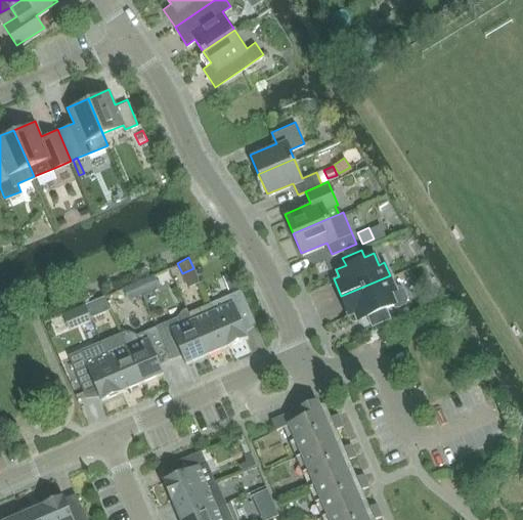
[(232,270),(225,273),(230,286),(237,283),(232,270)]
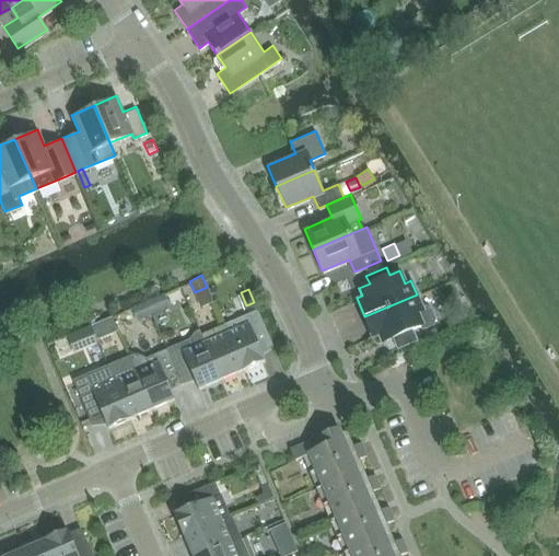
[(146,300),(151,312),(162,307),(158,294),(146,300)]
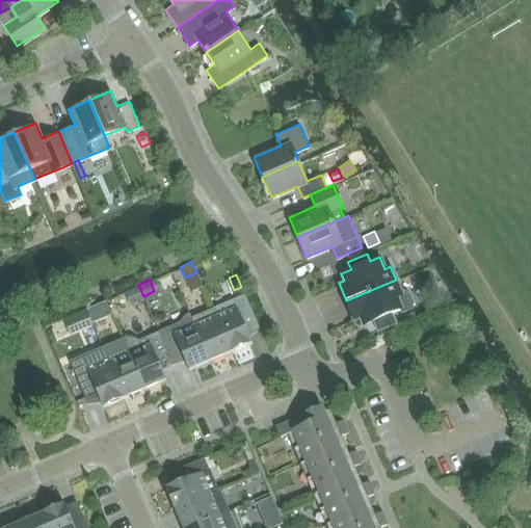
[(396,280),(346,300),(353,318),(360,316),(363,323),(372,319),(376,330),(395,321),(391,311),(400,307),(401,309),(409,306),(412,298),(409,294),(403,290),(401,291),(396,280)]
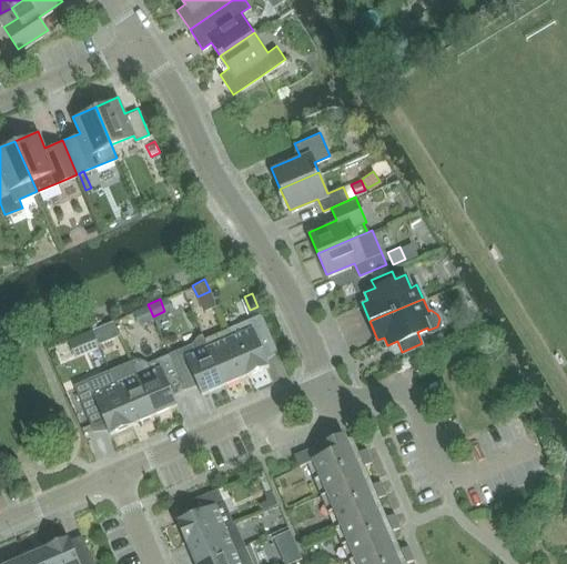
[(148,304),(140,308),(145,320),(153,316),(148,304)]
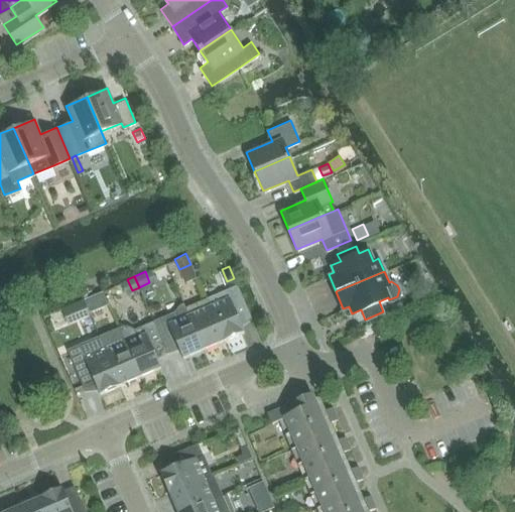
[(205,297),(223,339),(223,340),(243,331),(242,331),(243,330),(239,321),(250,315),(237,284),(205,297)]
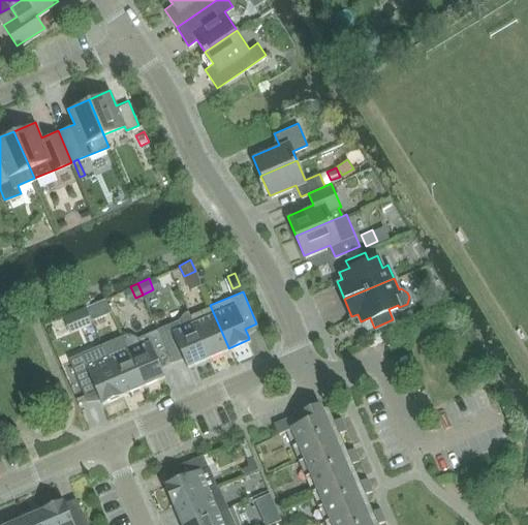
[(92,303),(85,306),(90,317),(103,312),(98,300),(96,301),(92,303)]
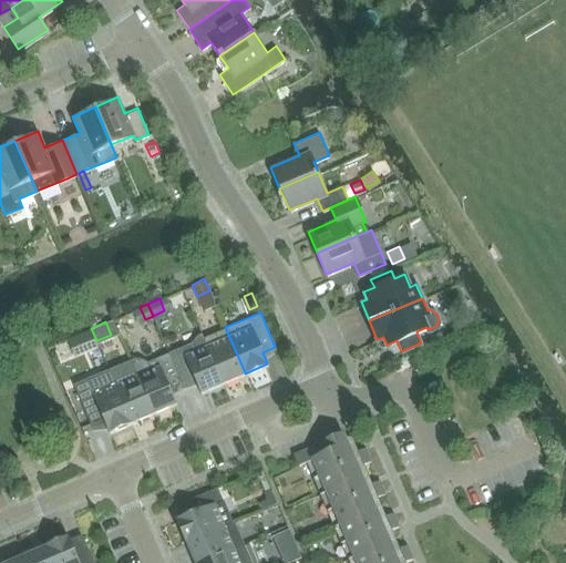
[(223,382),(245,372),(225,327),(203,337),(223,382)]
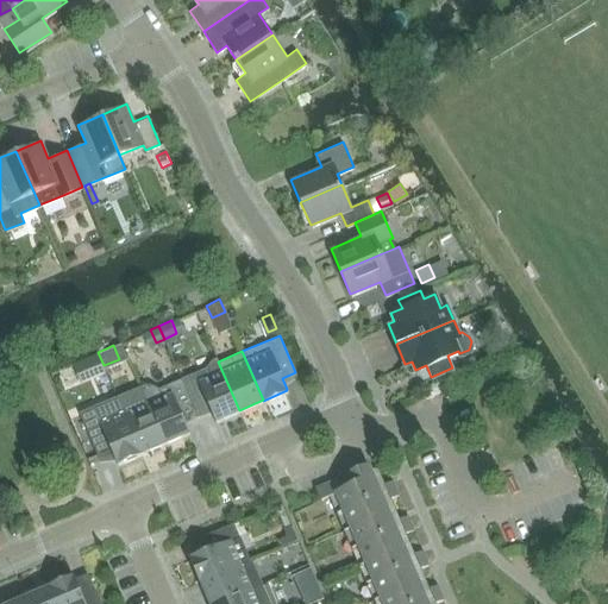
[(239,410),(218,362),(217,362),(214,358),(208,360),(202,367),(181,377),(198,414),(210,409),(214,420),(239,410)]
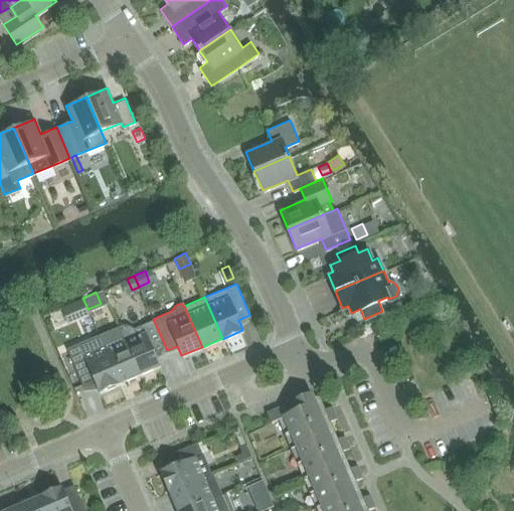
[(153,319),(131,328),(130,328),(127,326),(123,325),(120,326),(116,327),(122,341),(125,340),(139,373),(159,365),(155,355),(167,350),(153,319)]
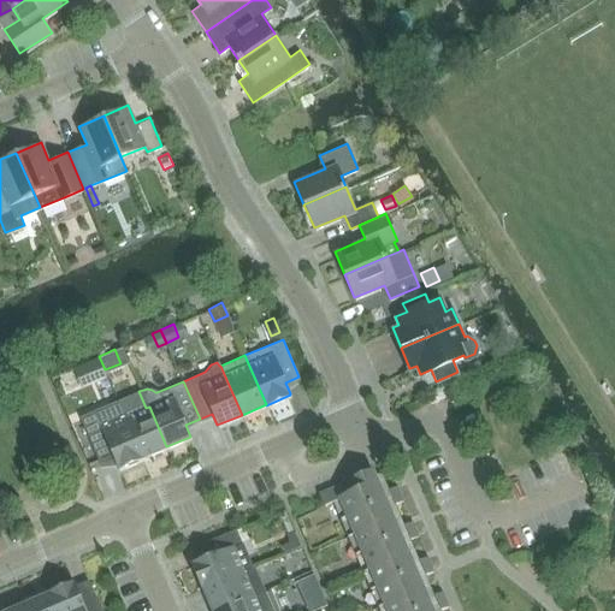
[(142,457),(166,446),(149,407),(146,408),(125,417),(142,457)]
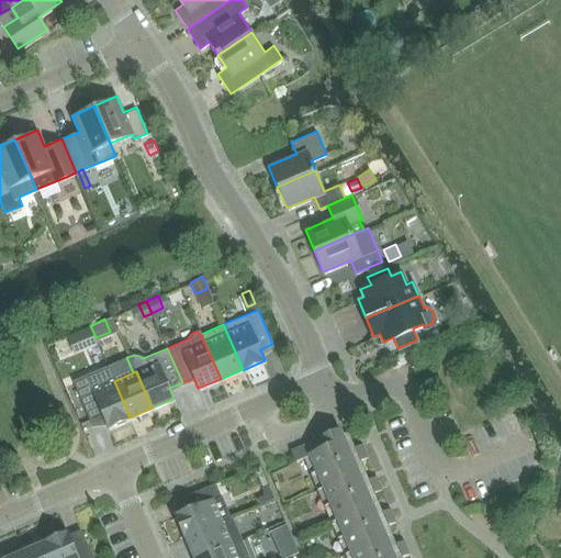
[(130,417),(114,381),(97,388),(93,379),(76,387),(91,422),(103,416),(108,427),(108,426),(109,427),(130,419),(130,417)]
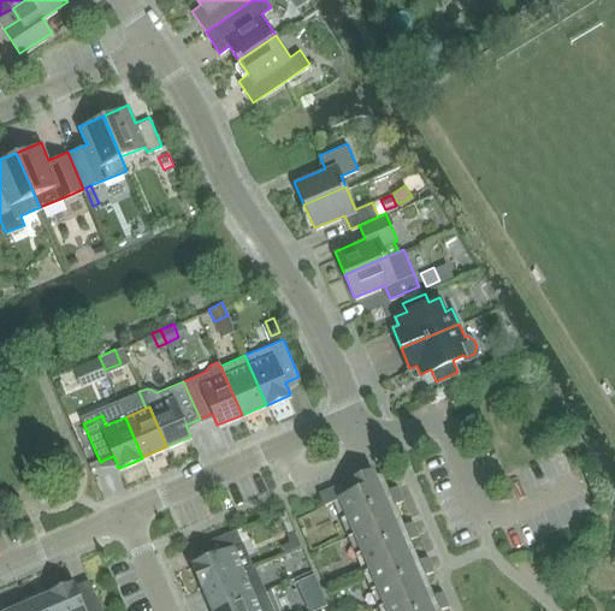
[(427,597),(418,575),(432,569),(426,555),(412,561),(403,540),(418,534),(413,525),(398,531),(398,528),(388,505),(402,499),(396,485),(382,491),(372,469),(319,492),(324,504),(338,497),(386,610),(433,610),(448,604),(442,591),(427,597)]
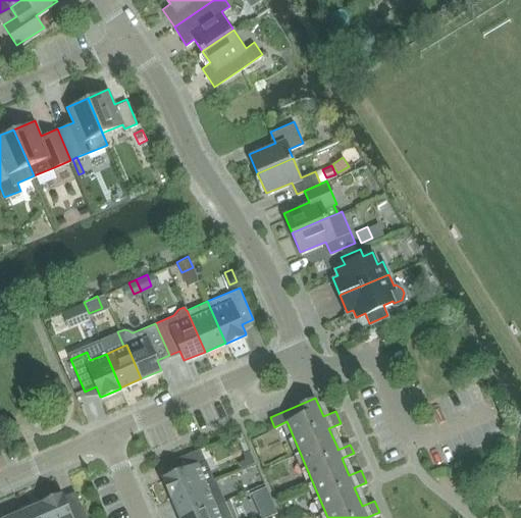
[(171,497),(205,482),(213,479),(212,478),(209,469),(200,448),(166,461),(171,472),(162,476),(162,477),(161,477),(170,498),(171,497)]
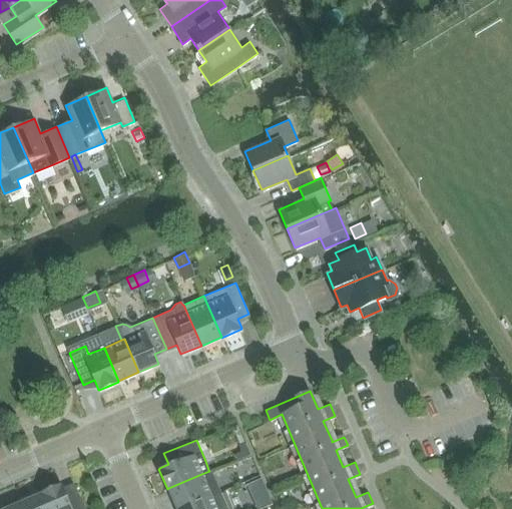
[(237,459),(250,454),(244,440),(238,443),(240,447),(237,451),(231,454),(237,459)]
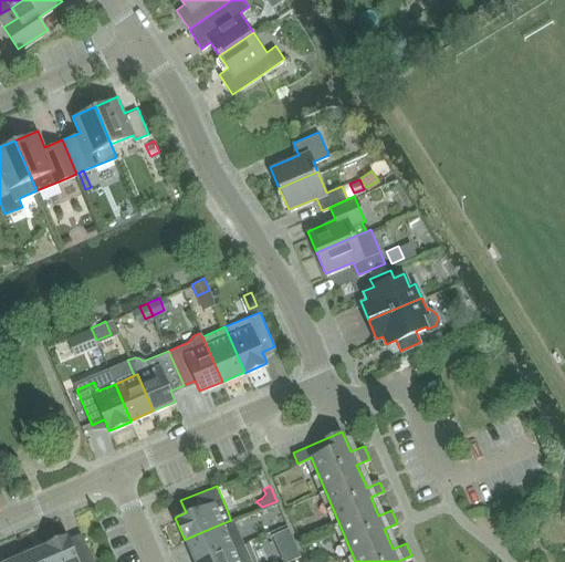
[(222,523),(186,539),(195,561),(242,541),(232,519),(230,519),(231,520),(222,523)]
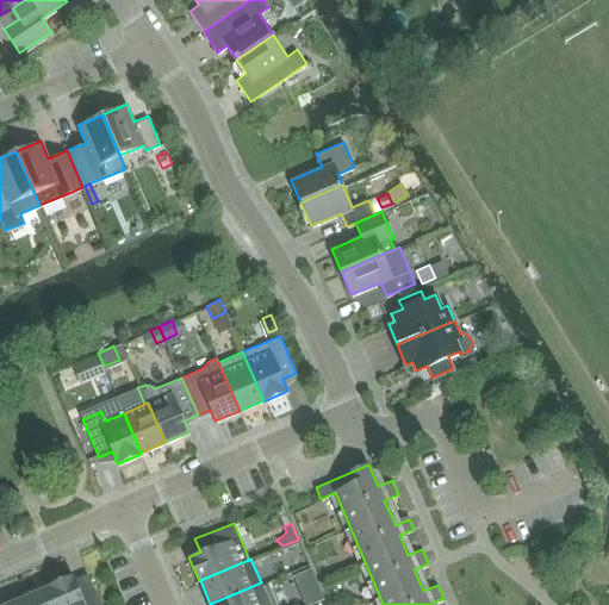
[(298,581),(314,575),(310,567),(294,573),(298,581)]
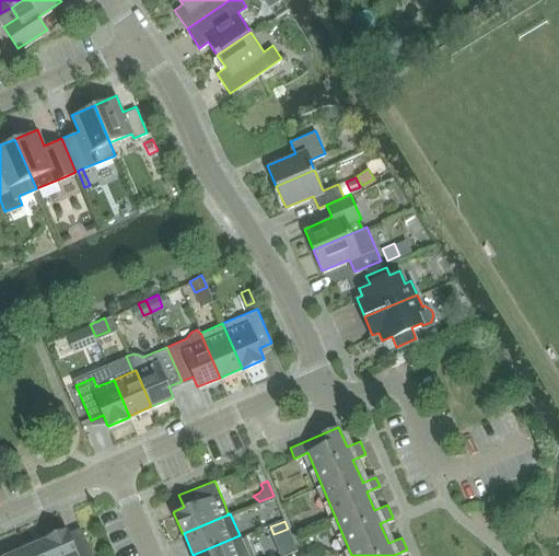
[(45,537),(45,539),(51,555),(92,555),(83,533),(71,539),(67,529),(66,529),(45,537)]
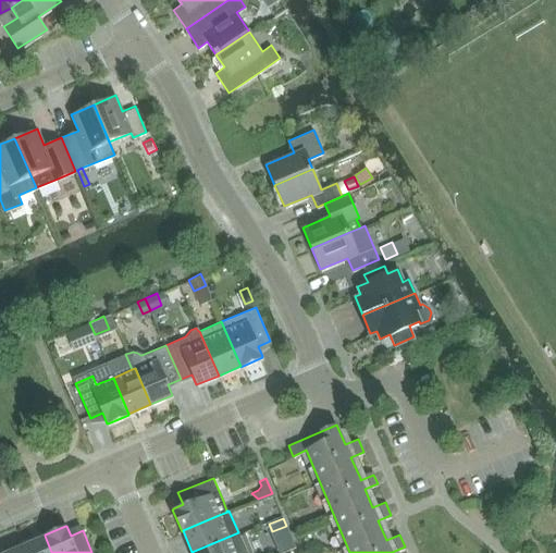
[(246,552),(238,532),(192,552),(246,552)]
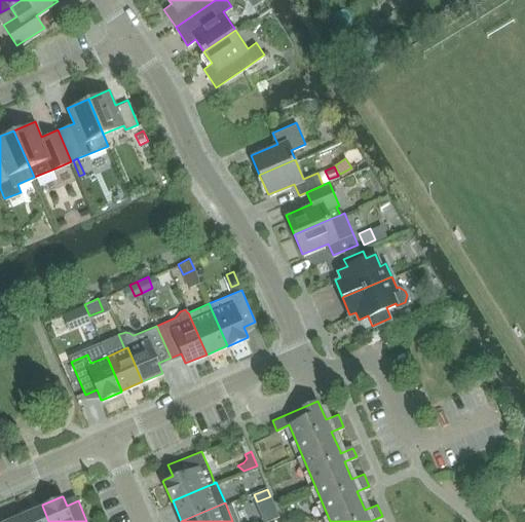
[(48,521),(42,506),(22,514),(25,521),(48,521)]
